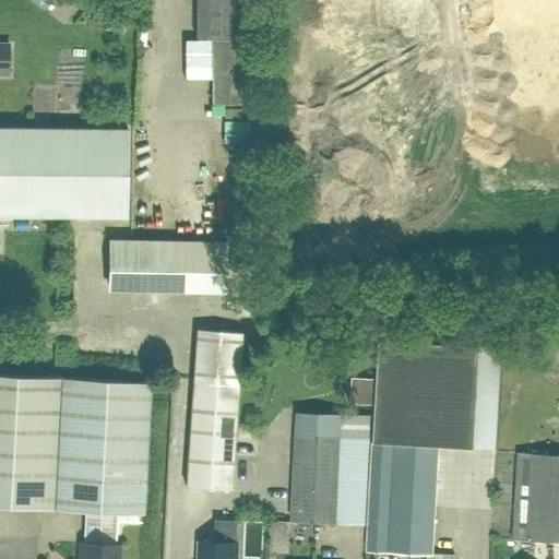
[(195,0),(195,38),(212,38),(213,104),(242,104),(240,0),(195,0)]
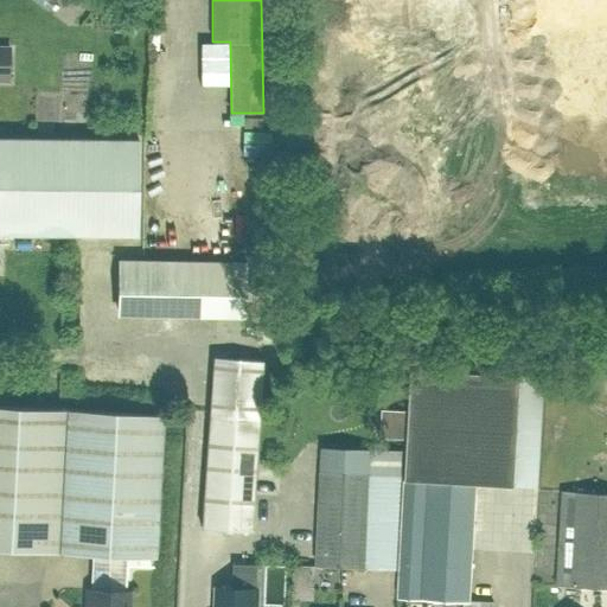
[(0,45),(0,82),(10,82),(10,46),(0,45)]
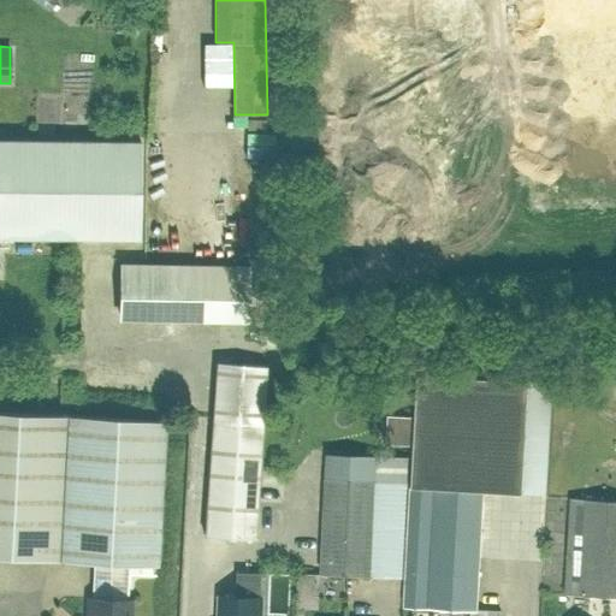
[(0,138),(0,236),(138,240),(140,142),(0,138)]
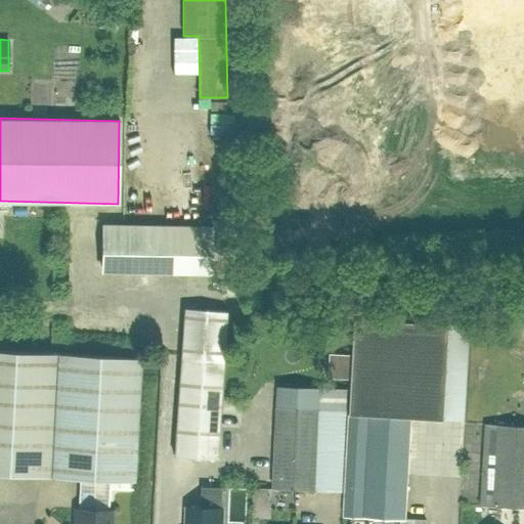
[(0,221),(0,238),(9,237),(6,221),(0,221)]
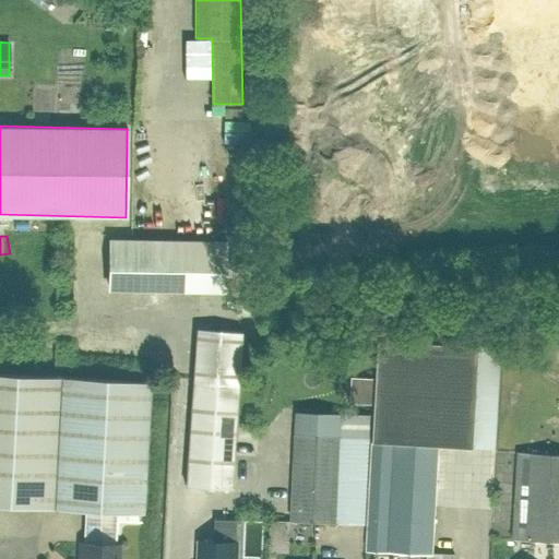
[(107,239),(106,290),(225,293),(226,240),(107,239)]
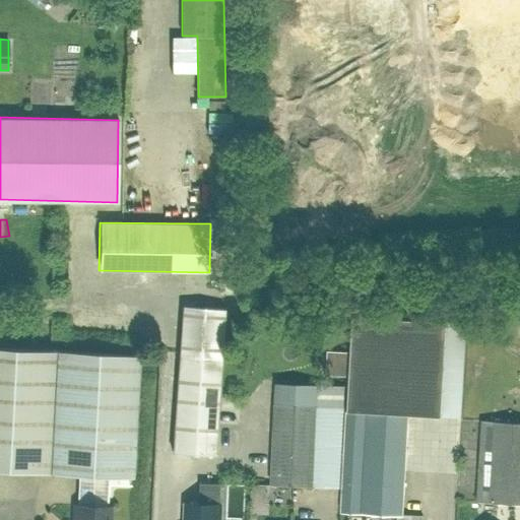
[(179,355),(172,452),(212,455),(223,309),(182,306),(179,355)]
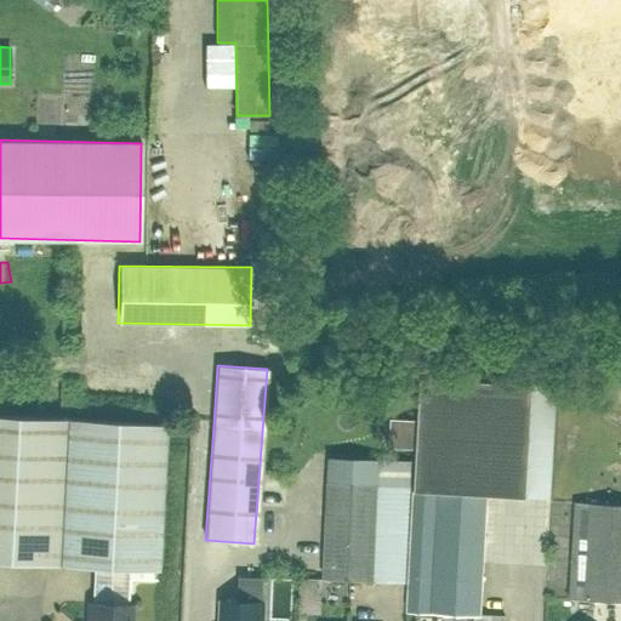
[(417,433),(411,541),(408,611),(480,615),(486,495),(527,497),(533,383),(421,377),(419,433),(417,433)]
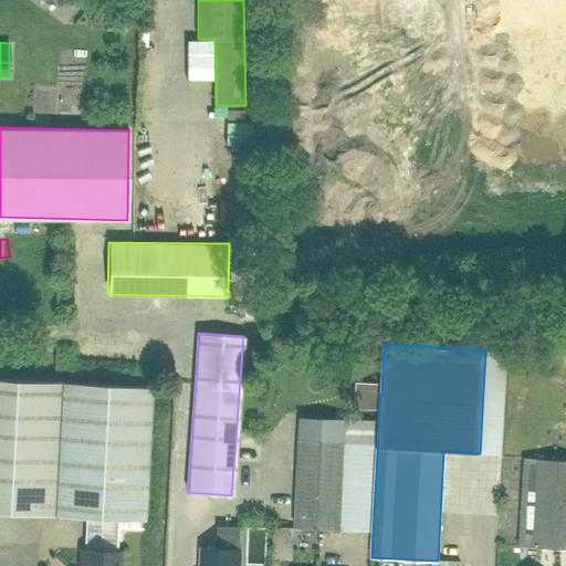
[(0,377),(0,511),(143,520),(150,387),(0,377)]
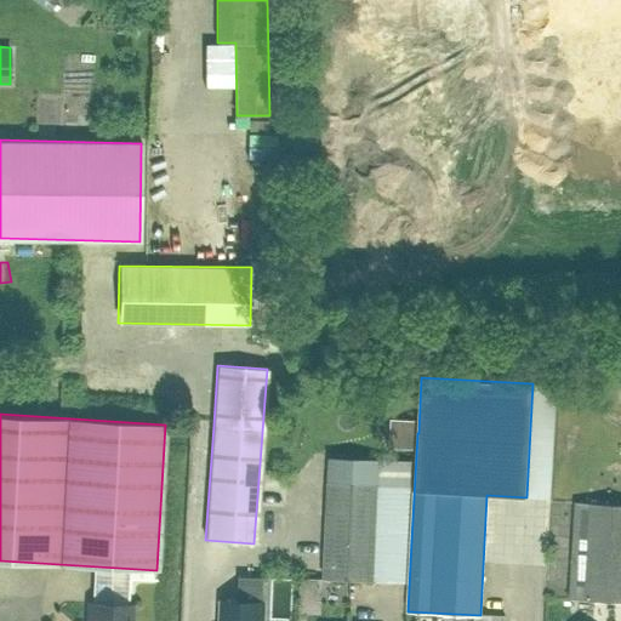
[(325,580),(405,584),(411,460),(330,456),(325,580)]
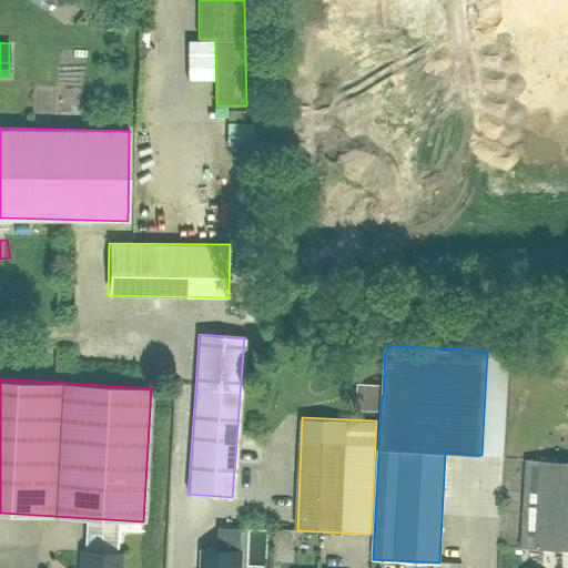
[(567,463),(526,460),(521,547),(567,549),(567,463)]
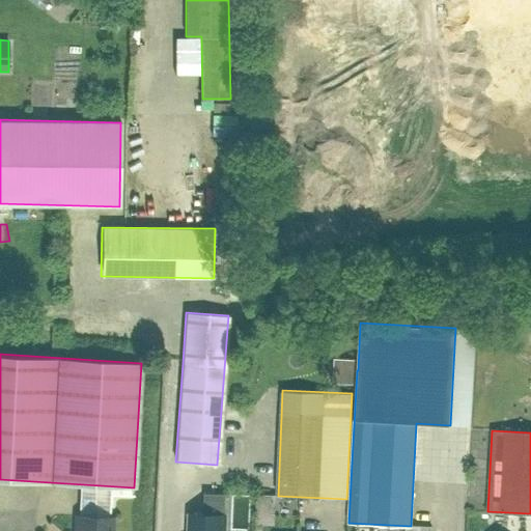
[(204,493),(203,513),(225,514),(226,494),(204,493)]
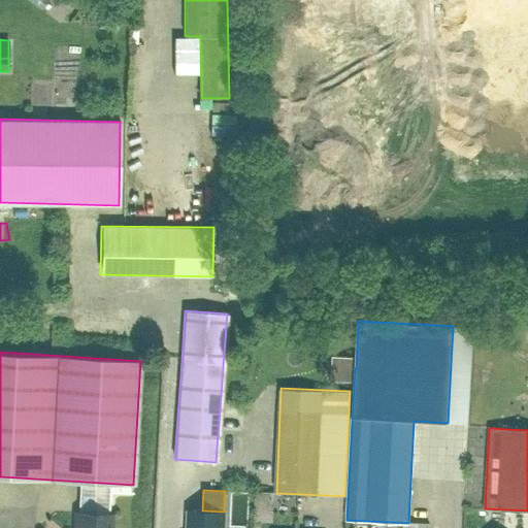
[(224,527),(225,512),(224,512),(202,510),(189,509),(188,527),(224,527)]
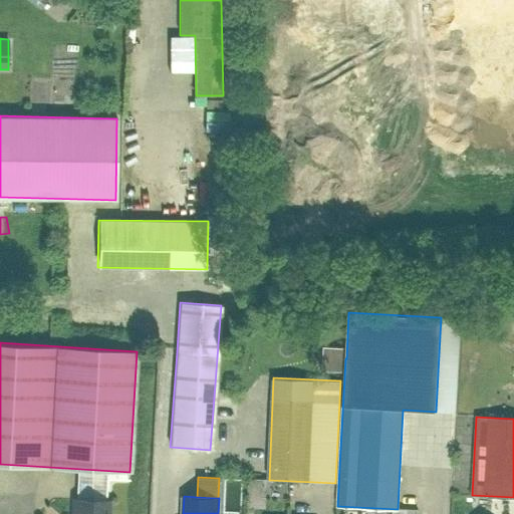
[(108,513),(109,500),(73,498),(72,513),(108,513)]
